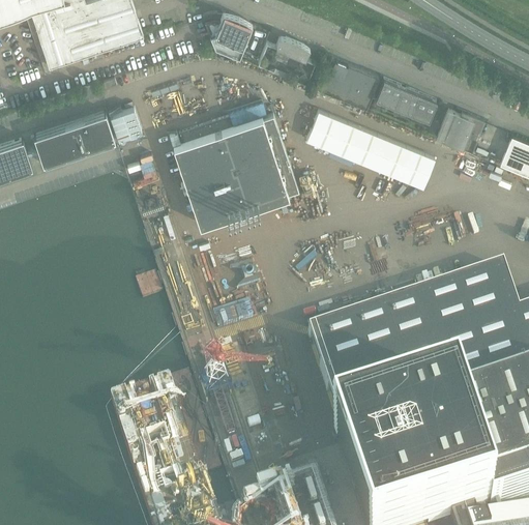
[(0,0),(0,28),(27,20),(32,18),(51,71),(145,40),(130,0),(104,0),(87,5),(85,0),(0,0)]
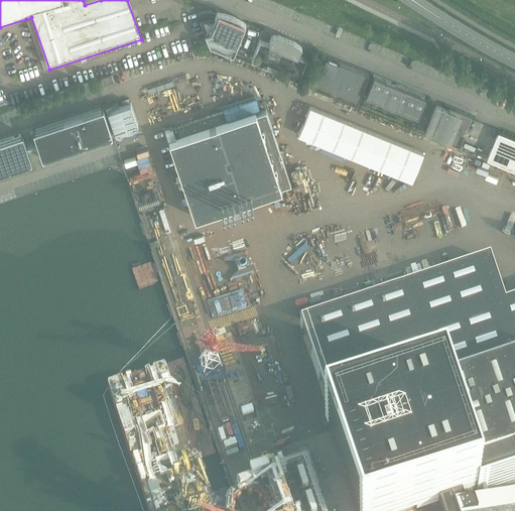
[(214,25),(210,23),(210,21),(207,21),(205,22),(201,23),(200,23),(211,48),(234,58),(247,27),(244,26),(242,24),(240,23),(238,22),(232,19),(226,17),(224,17),(221,16),(218,16),(214,25)]
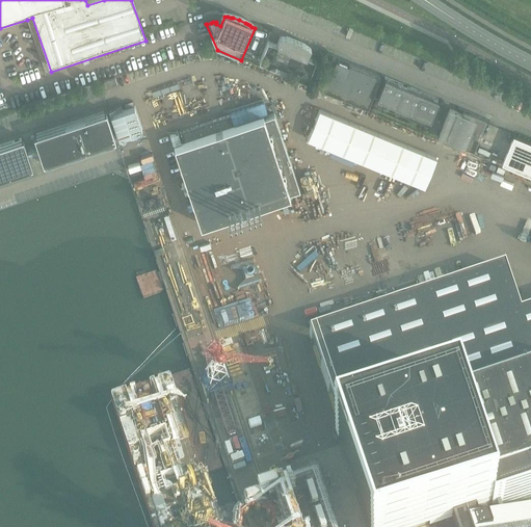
[(269,47),(260,68),(309,87),(317,67),(308,62),(312,52),(304,47),(298,44),(291,42),(283,40),(279,50),(269,47)]
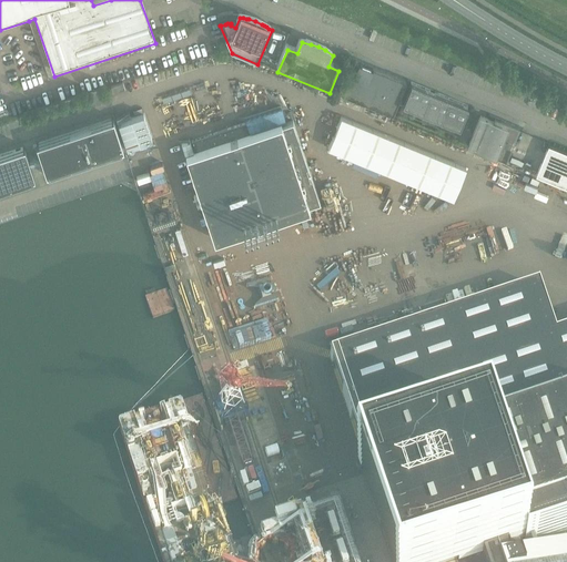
[(343,99),(394,120),(407,87),(357,65),(343,99)]
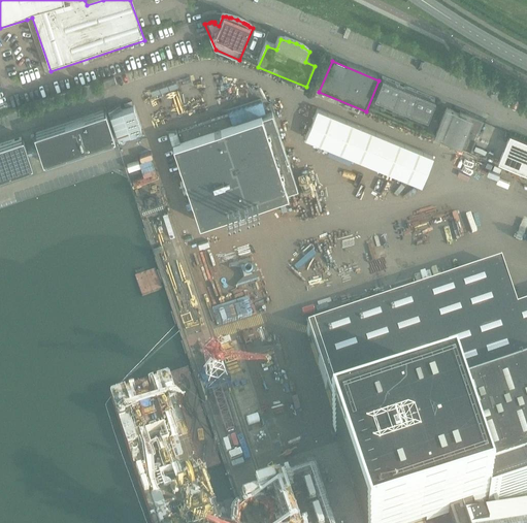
[(375,101),(428,123),(436,104),(383,82),(375,101)]
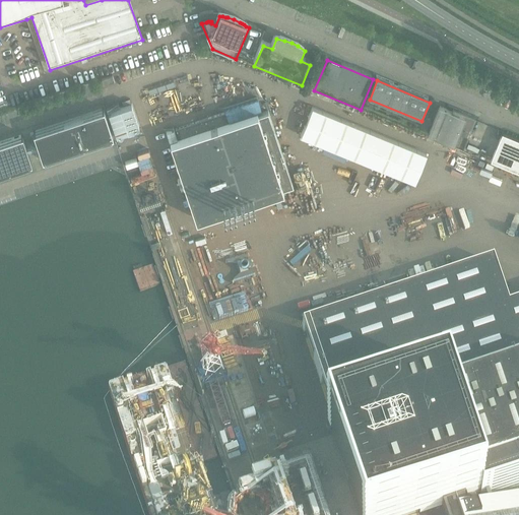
[(103,85),(105,91),(116,87),(114,81),(103,85)]
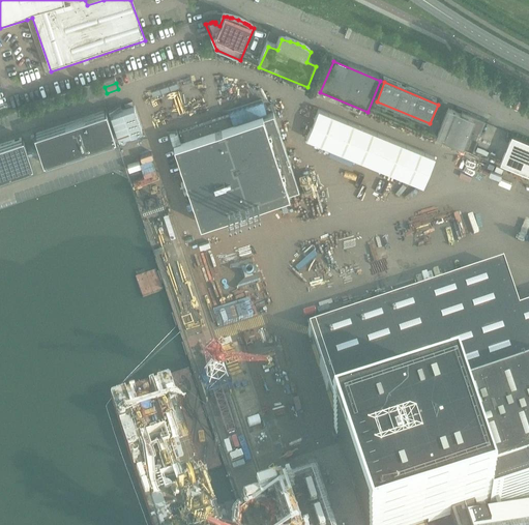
[(136,112),(112,119),(120,143),(143,135),(136,112)]
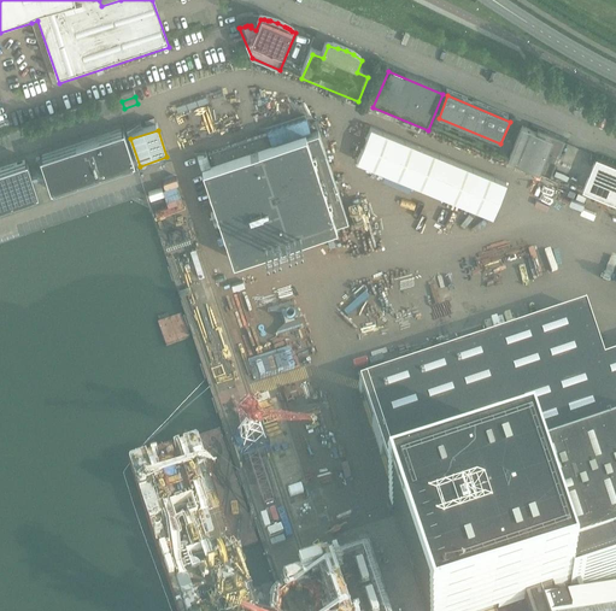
[(544,141),(537,139),(523,133),(511,163),(524,169),(551,180),(565,145),(546,136),(544,141)]
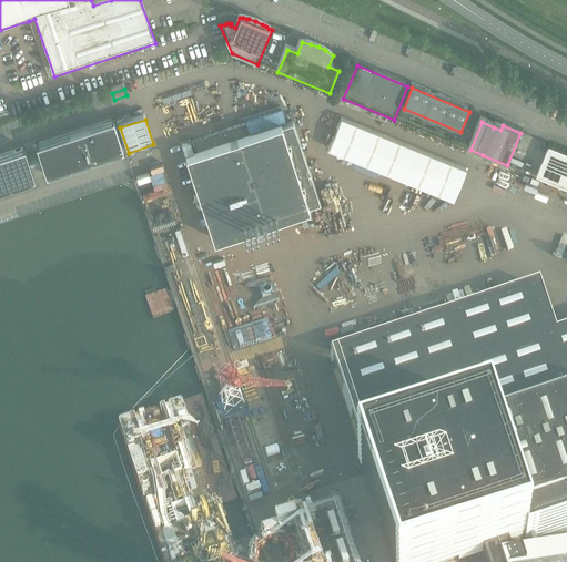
[(50,179),(50,180),(124,155),(123,154),(125,154),(115,123),(113,124),(113,125),(40,150),(40,149),(39,149),(49,180),(50,179)]
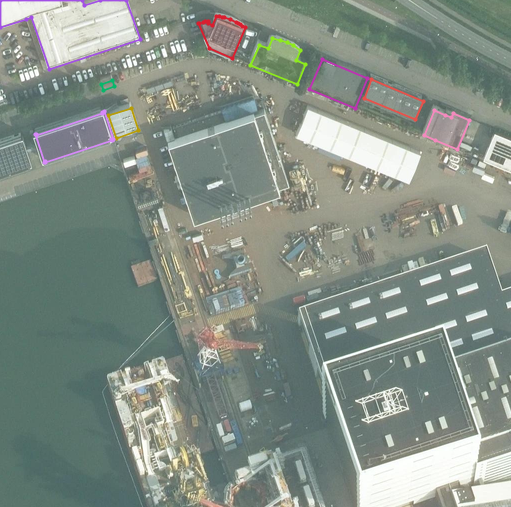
[(309,111),(297,139),(410,185),(421,157),(309,111)]
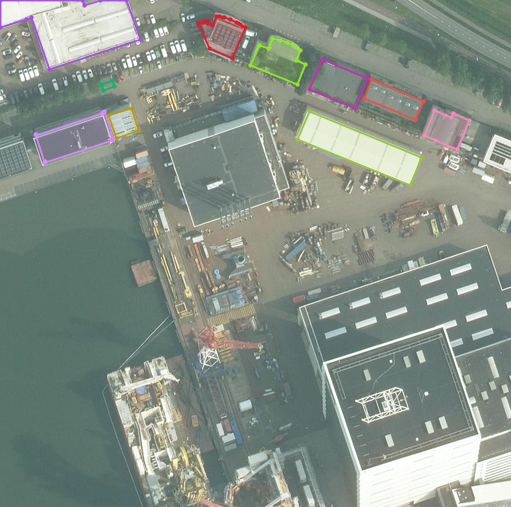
[(169,145),(194,221),(280,193),(280,191),(290,187),(265,114),(255,118),(255,116),(226,125),(223,116),(174,132),(177,142),(169,145)]
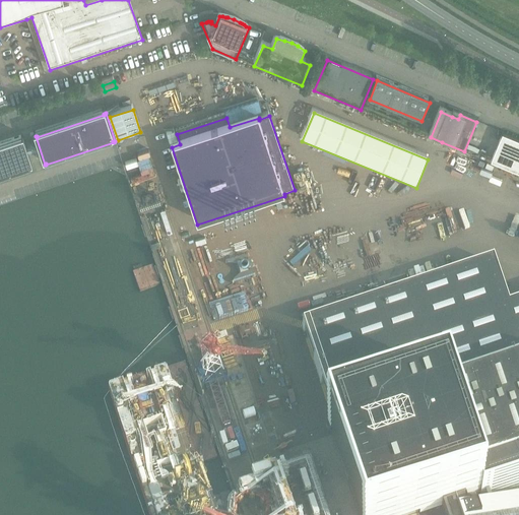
[(518,142),(505,137),(493,165),(518,175),(518,142)]
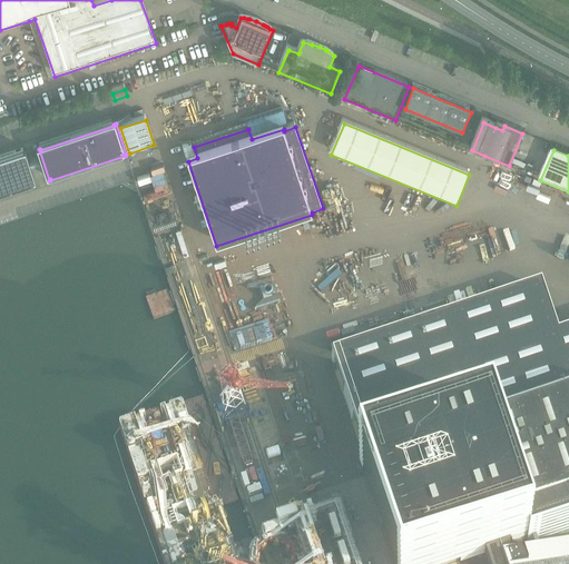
[(0,191),(33,181),(33,184),(36,184),(26,154),(0,161),(0,191)]
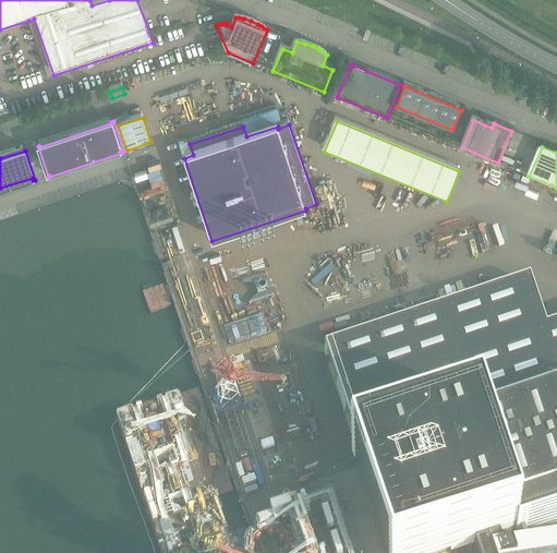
[(556,238),(554,238),(546,257),(553,261),(556,249),(556,238)]
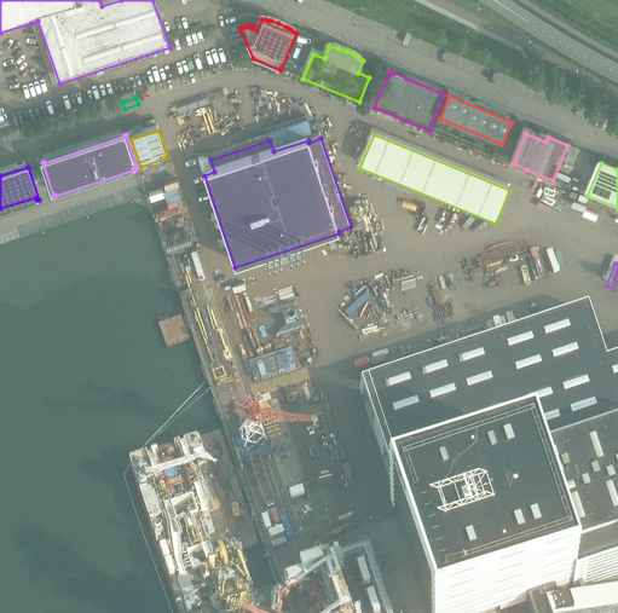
[(367,395),(361,398),(397,503),(403,502),(404,504),(404,505),(392,509),(426,612),(526,612),(617,612),(617,594),(567,612),(565,607),(556,611),(554,605),(554,603),(553,602),(561,600),(572,596),(572,597),(573,600),(617,583),(617,369),(606,374),(588,318),(367,393),(367,395)]
